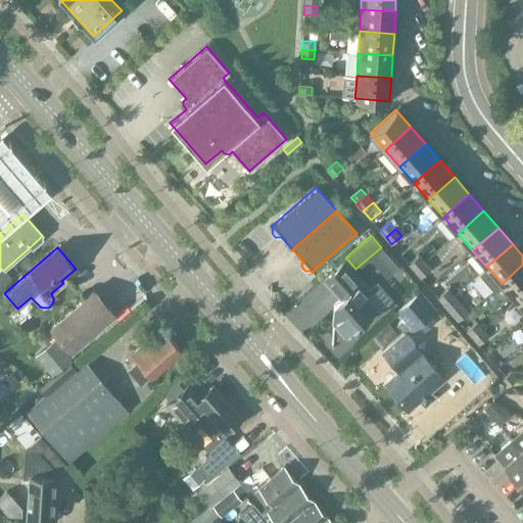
[(409,264),(415,271),(425,263),(419,255),(409,264)]
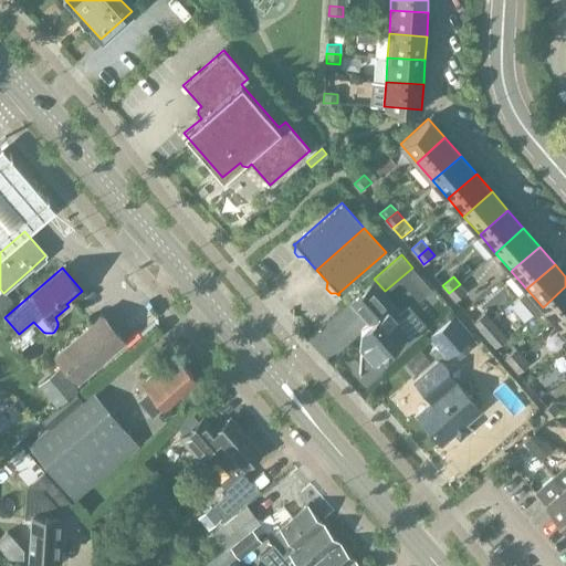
[(388,350),(407,333),(395,320),(400,314),(374,283),(352,303),(373,326),(365,334),(364,352),(365,353),(383,354),(385,356),(389,352),(388,350)]
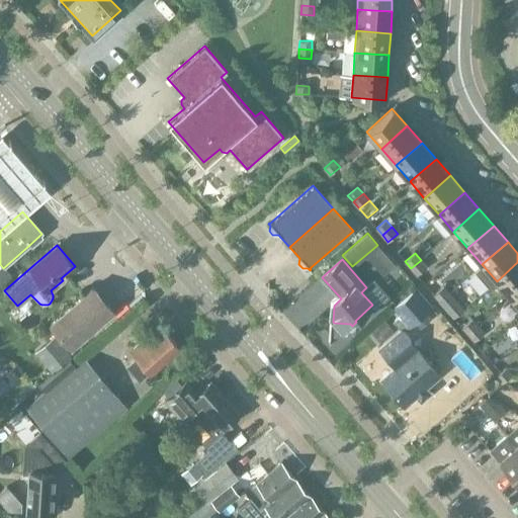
[(421,260),(411,268),(417,275),(426,266),(421,260)]
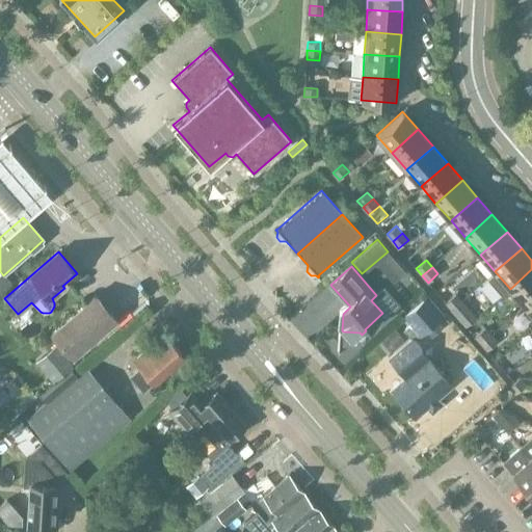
[(443,326),(437,320),(445,314),(428,294),(401,317),(408,325),(403,329),(411,339),(413,338),(417,335),(419,337),(426,330),(431,337),(443,326)]
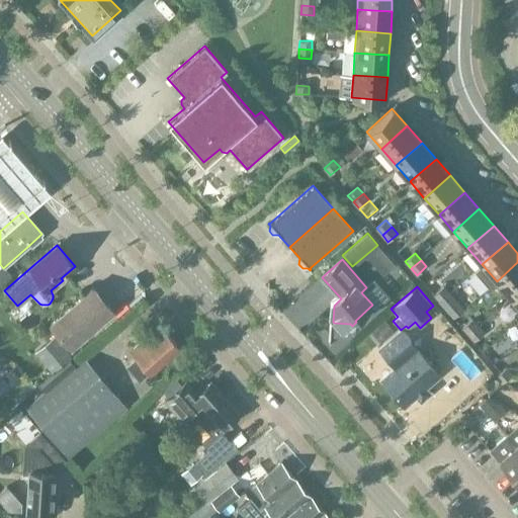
[(434,294),(440,301),(449,292),(443,286),(434,294)]
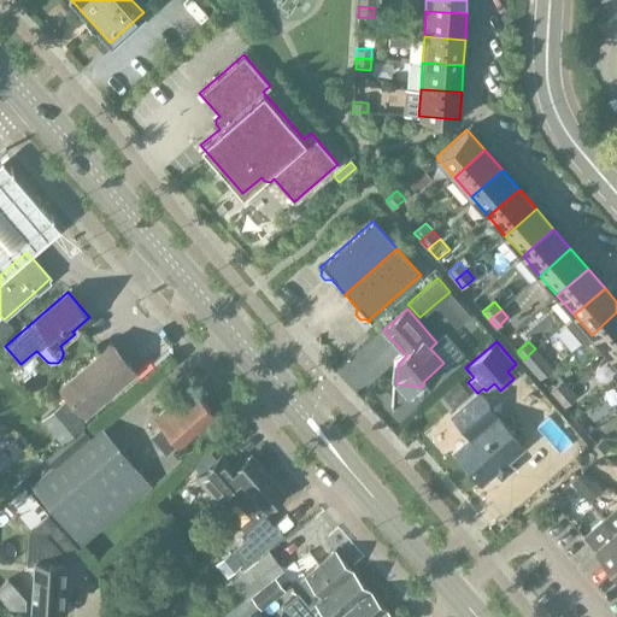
[(59,386),(84,415),(135,371),(110,342),(59,386)]
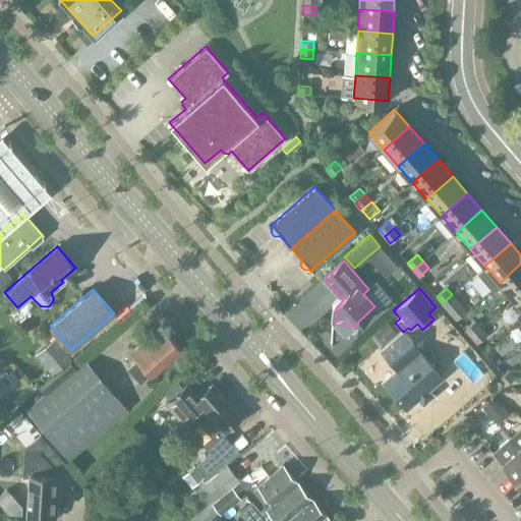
[(452,294),(443,303),(449,309),(457,320),(466,311),(458,301),(452,294)]
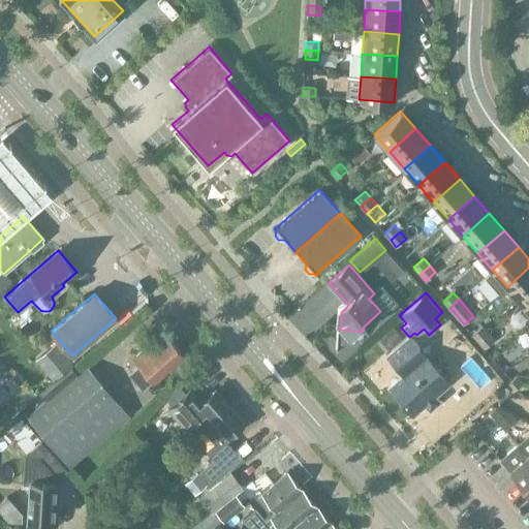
[(472,334),(478,341),(488,333),(483,325),(472,334)]
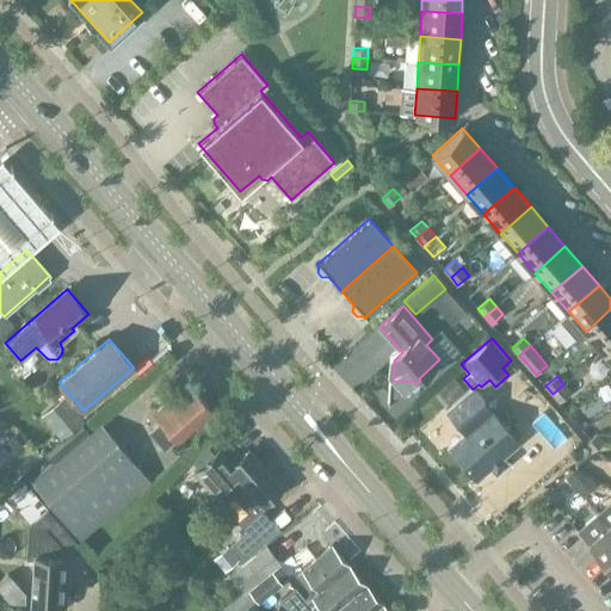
[(454,380),(438,393),(451,407),(467,394),(454,380)]
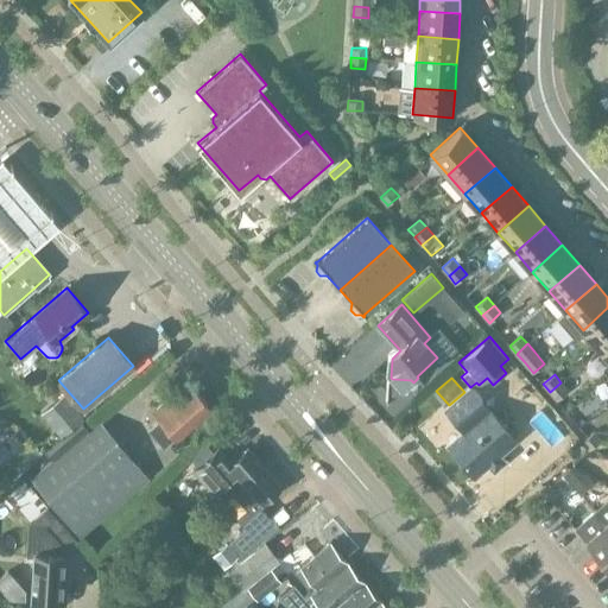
[(561,382),(550,392),(557,400),(568,391),(561,382)]
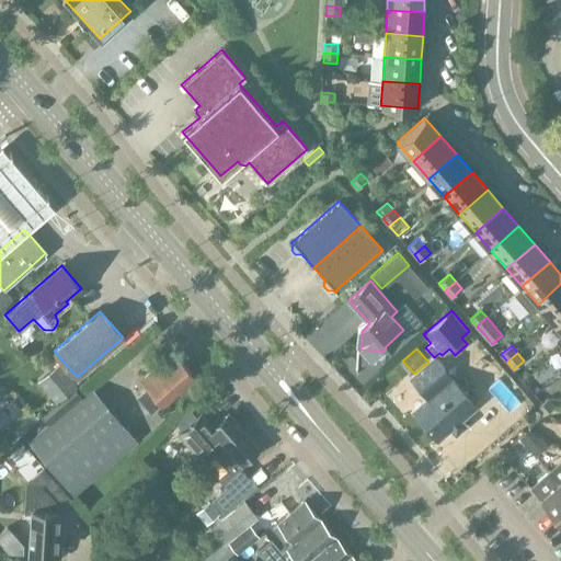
[(140,377),(148,386),(137,396),(150,410),(161,401),(162,402),(193,375),(175,354),(156,371),(152,367),(140,377)]
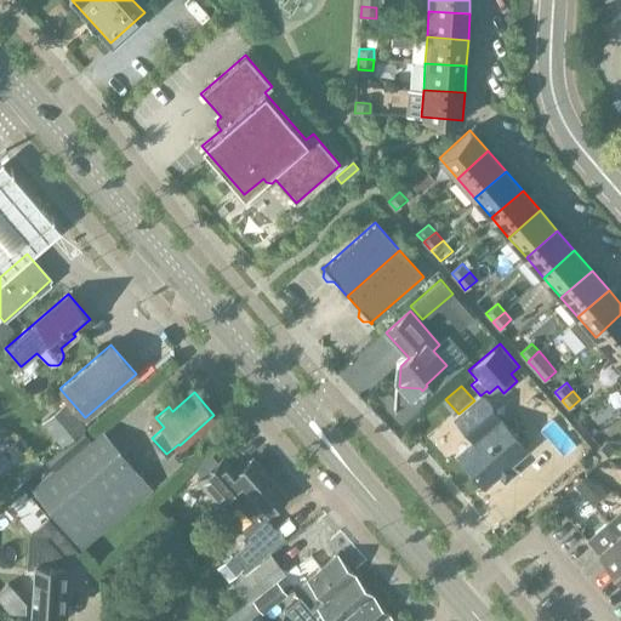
[(465,432),(472,426),(488,412),(493,408),(482,394),(480,396),(454,419),(465,432)]
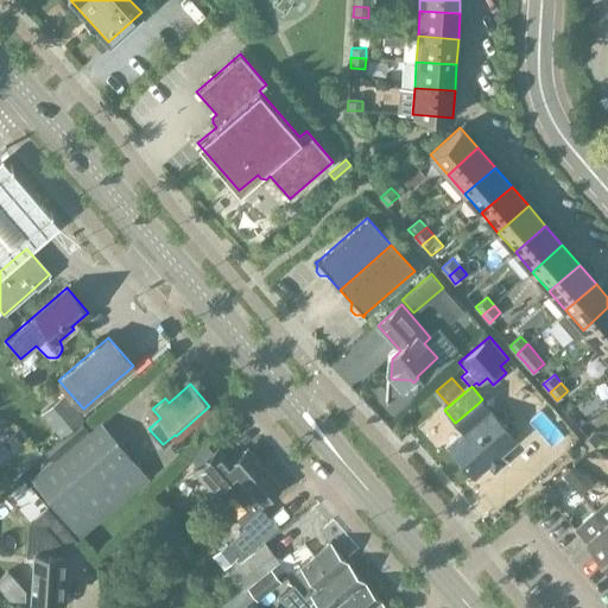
[(83,418),(63,394),(39,415),(61,438),(83,418)]
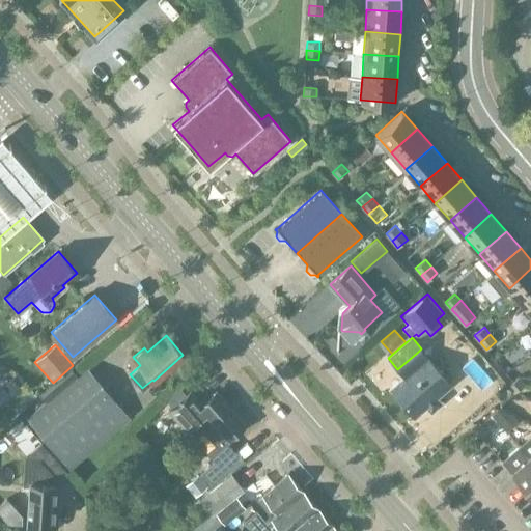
[(417,353),(403,364),(411,371),(392,388),(415,415),(426,404),(430,409),(439,402),(435,397),(449,385),(426,358),(423,360),(417,353)]
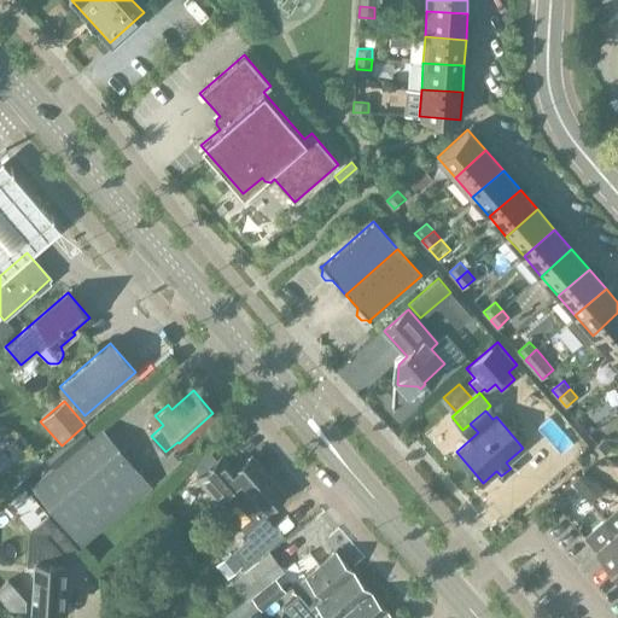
[(0,417),(0,478),(29,452),(0,417)]
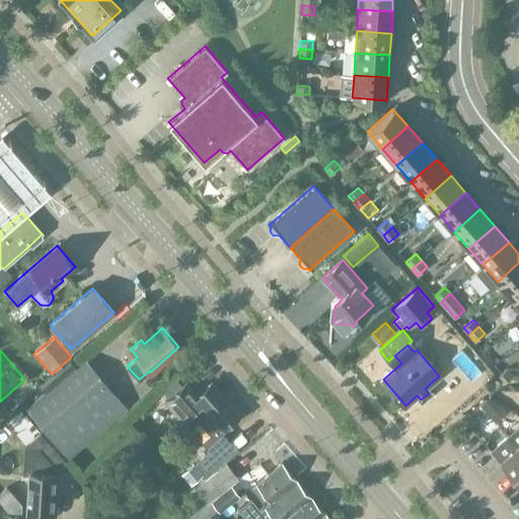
[(46,392),(26,409),(53,439),(70,458),(127,410),(109,390),(84,360),(75,367),(71,362),(42,387),(46,392)]
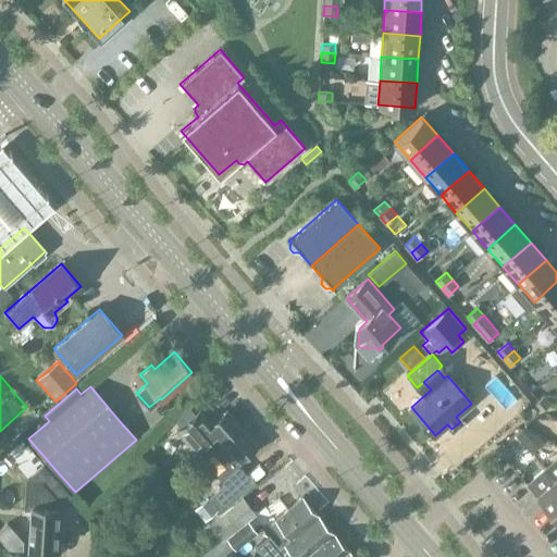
[(540,398),(545,406),(552,400),(545,394),(540,398)]
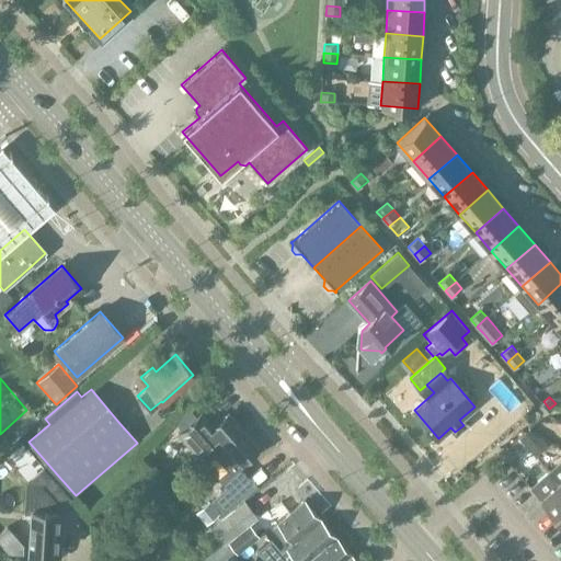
[(187,409),(175,421),(183,428),(178,434),(198,457),(207,448),(215,456),(219,453),(243,432),(228,414),(213,427),(201,413),(195,418),(187,409)]
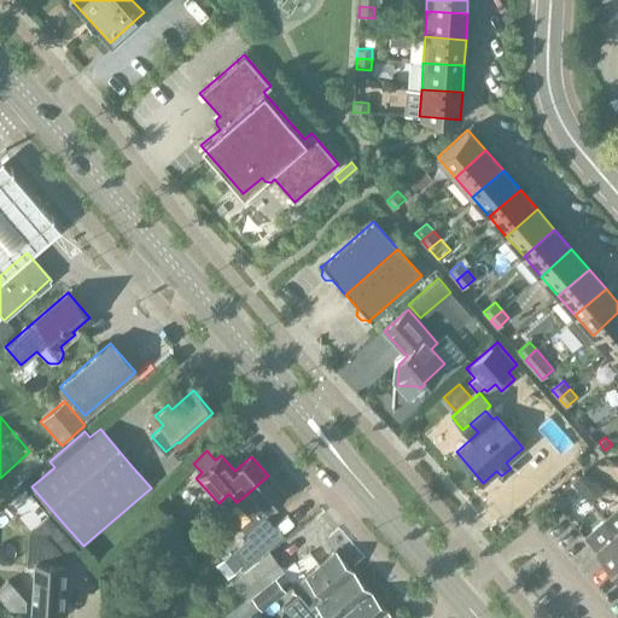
[(583,472),(572,482),(588,501),(602,489),(599,482),(593,481),(587,476),(583,472)]
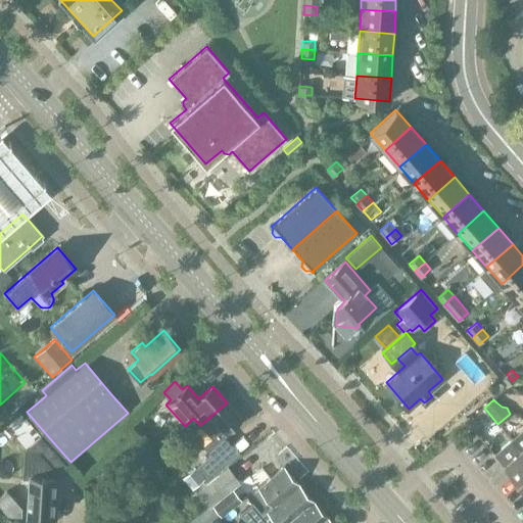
[(215,453),(197,468),(205,477),(206,479),(215,472),(229,460),(221,450),(226,445),(219,437),(225,431),(226,432),(241,419),(227,402),(204,422),(200,425),(208,435),(203,440),(215,453)]
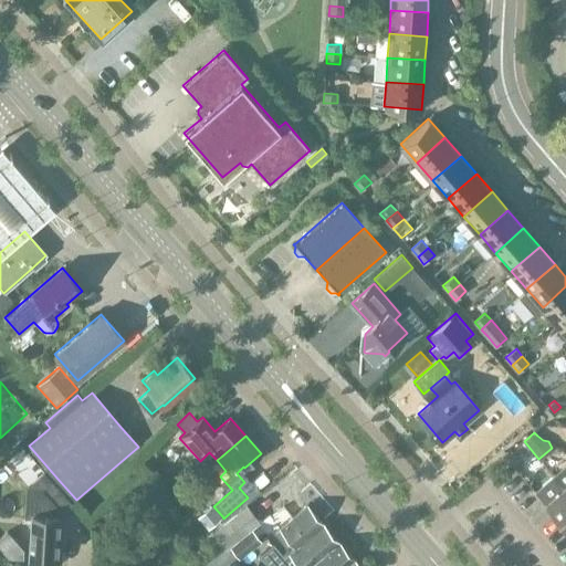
[(505,458),(514,468),(521,461),(512,451),(505,458)]
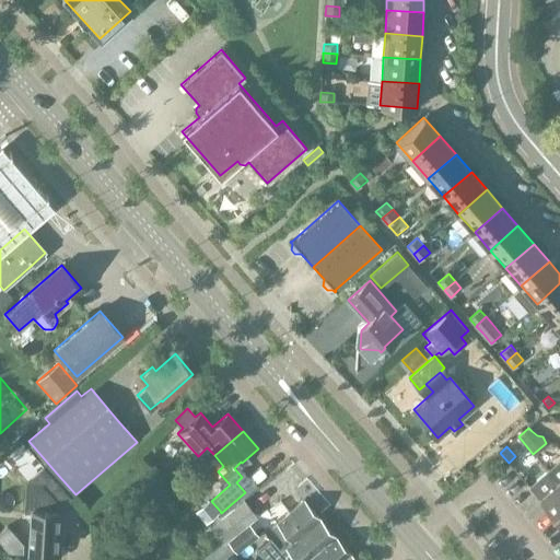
[(559,459),(548,470),(558,481),(559,483),(559,459)]
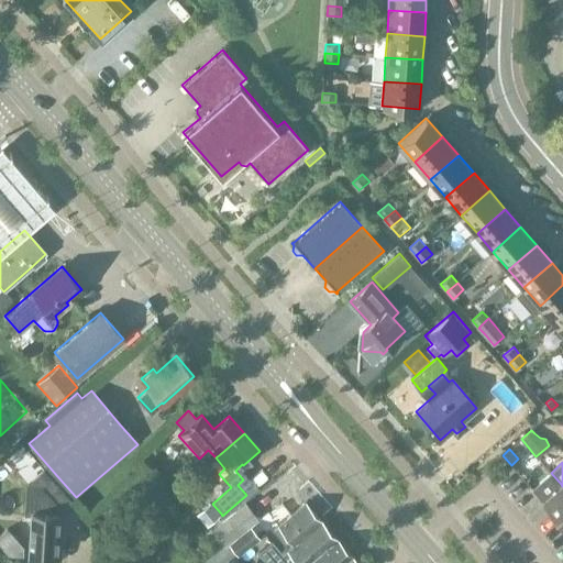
[(562,486),(561,484),(551,473),(532,489),(542,500),(562,525),(562,486)]
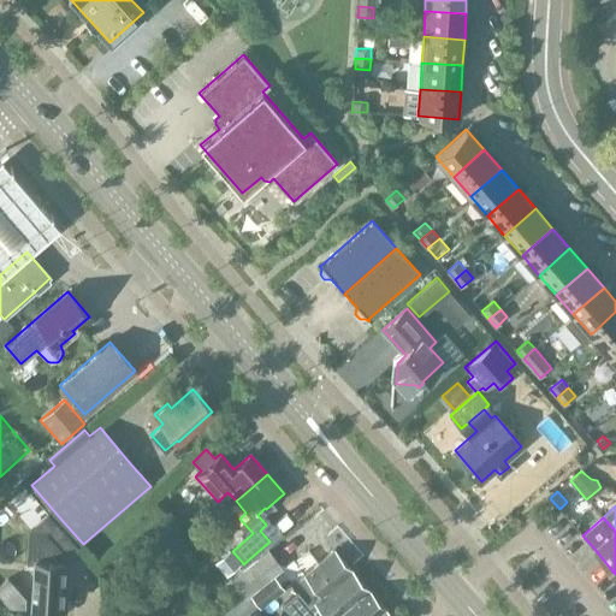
[(49,561),(35,561),(31,608),(65,610),(69,563),(66,562),(67,557),(78,548),(54,522),(45,532),(51,539),(49,561)]
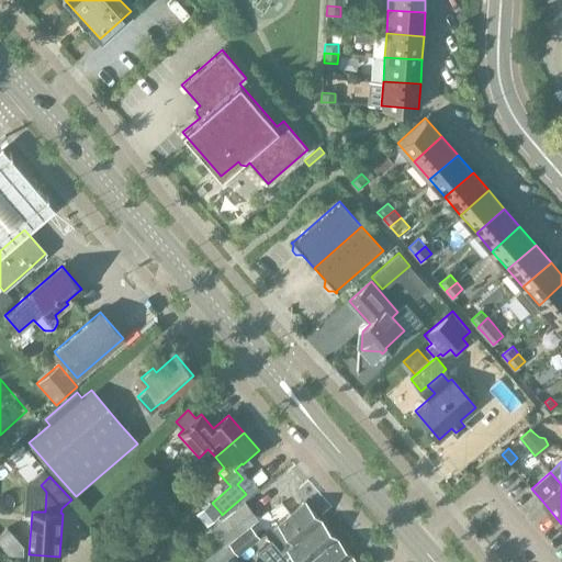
[(210,501),(198,512),(209,524),(221,513),(212,503),(210,501)]
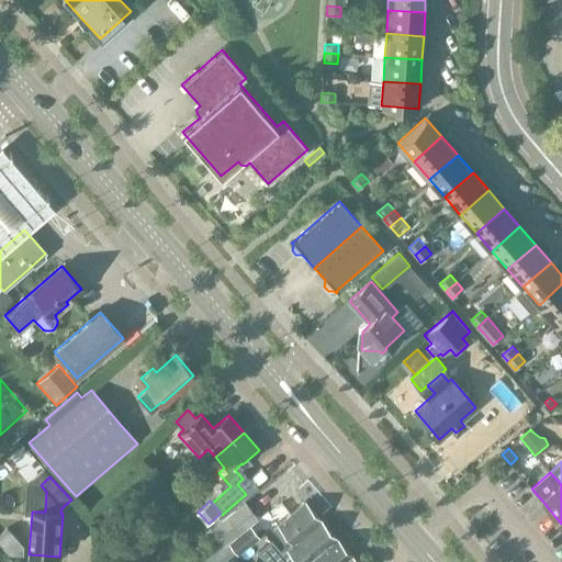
[(210,529),(223,546),(257,518),(244,502),(210,529)]
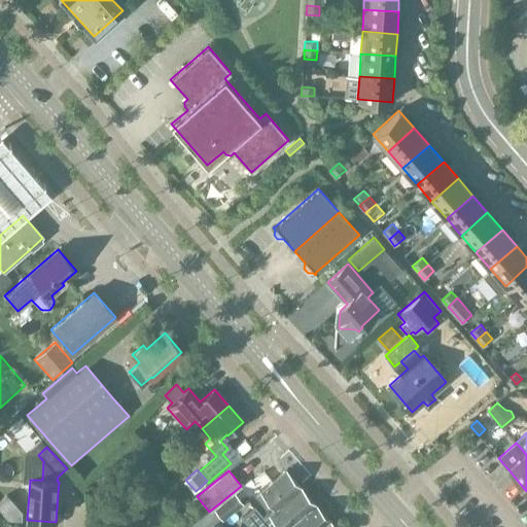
[(270,505),(274,510),(300,488),(285,471),(256,496),(267,508),(270,505)]
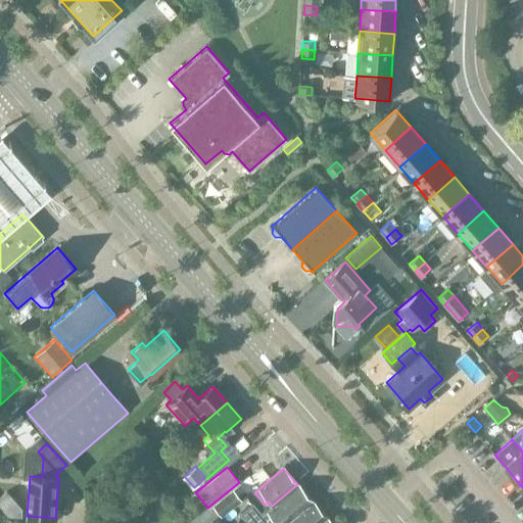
[(287,522),(312,501),(297,484),(272,506),(252,522),(287,522)]
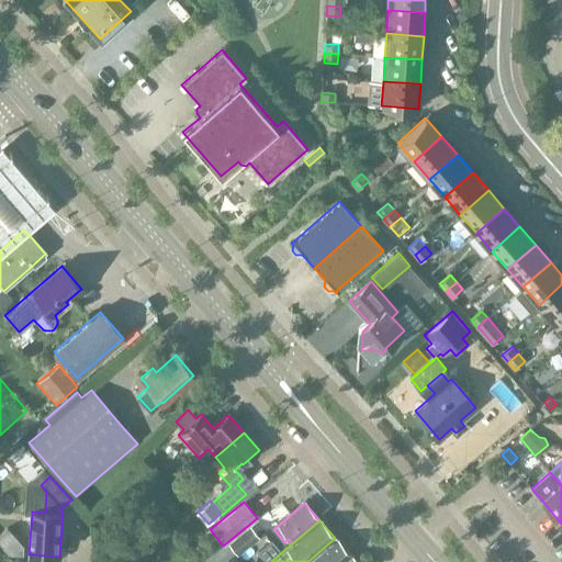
[(0,543),(8,553),(23,553),(23,546),(8,528),(0,535),(0,543)]
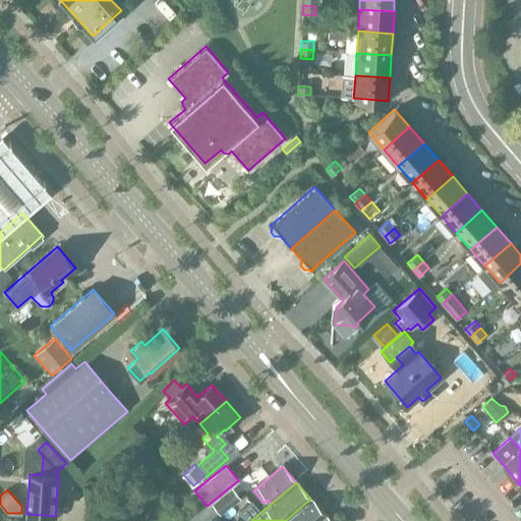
[(231,491),(216,504),(223,514),(239,502),(231,491)]
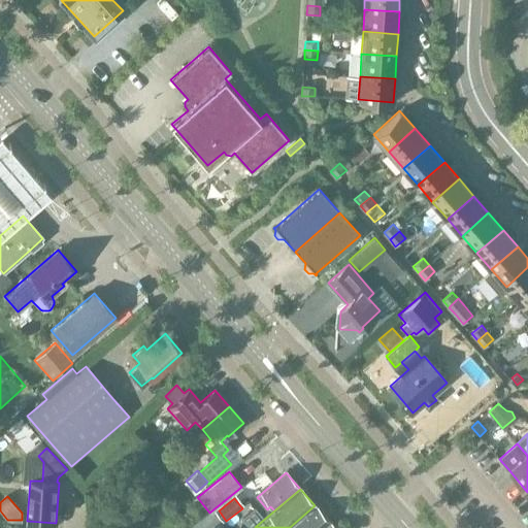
[(323,527),(329,523),(315,505),(290,527),(323,527)]
